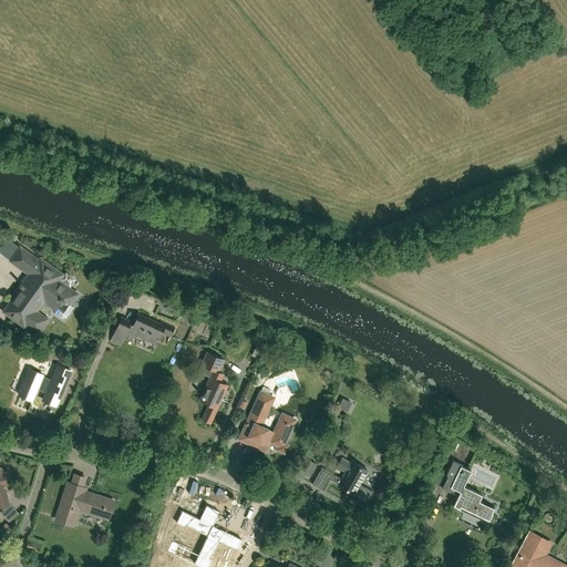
[(68,305),(75,294),(55,279),(60,275),(48,266),(43,270),(37,266),(40,261),(19,247),(10,260),(24,270),(28,272),(19,285),(21,286),(3,311),(23,326),(24,323),(37,332),(45,319),(33,310),(41,299),(57,310),(54,312),(61,318),(65,317),(72,307),(68,305)]
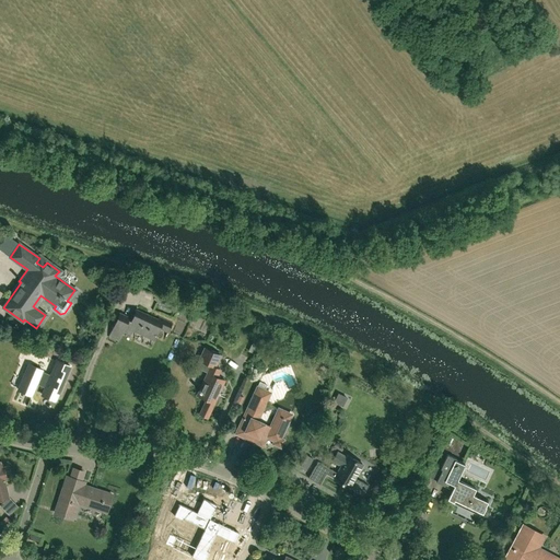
[(119,314),(114,326),(108,337),(118,341),(124,330),(130,334),(132,330),(153,339),(159,328),(166,331),(171,323),(137,307),(131,319),(119,314)]
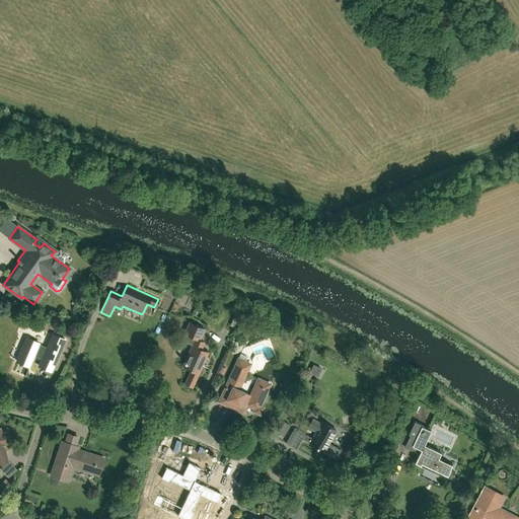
[(183,335),(195,340),(182,366),(192,370),(186,383),(192,386),(207,353),(199,349),(203,342),(201,341),(206,329),(190,321),(183,335)]
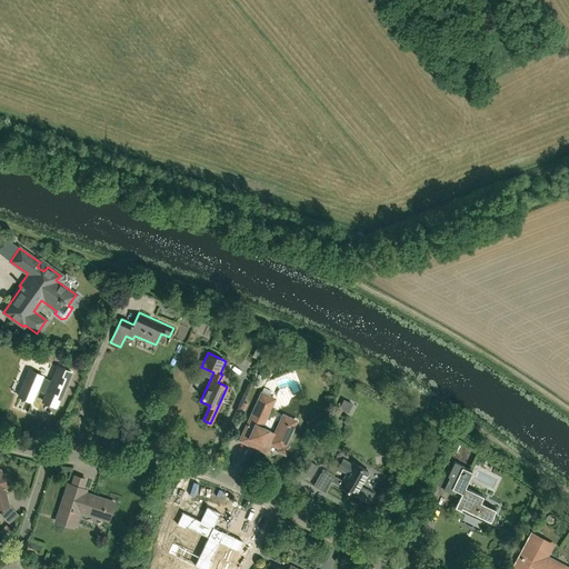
[(58,407),(71,372),(57,366),(51,381),(42,378),(43,376),(29,370),(19,397),(32,402),(38,388),(47,391),(42,401),(58,407)]
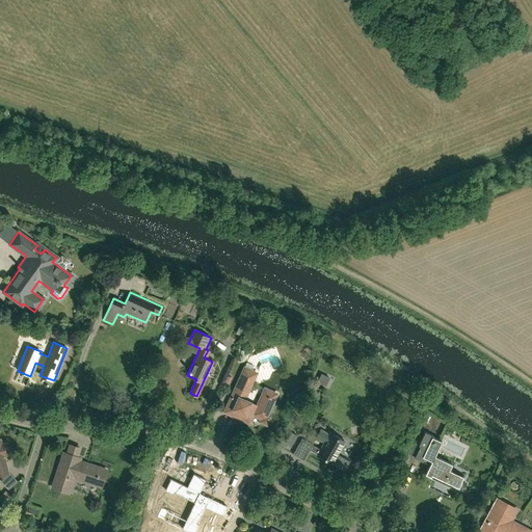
[(246,363),(224,410),(248,422),(253,415),(260,418),(258,422),(266,425),(270,417),(266,415),(274,398),(263,393),(258,404),(245,398),(257,372),(251,370),(254,366),(246,363)]
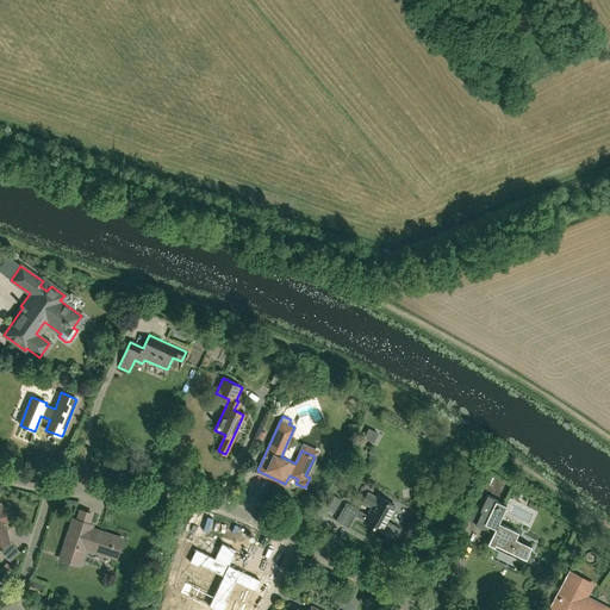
[(375,442),(380,433),(368,429),(365,437),(375,442)]
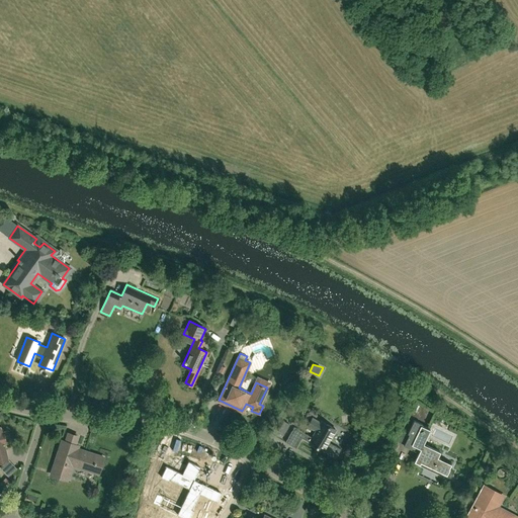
[(335,457),(340,449),(328,442),(335,430),(321,422),(320,423),(312,419),(308,426),(316,431),(312,437),(294,427),(285,441),(296,447),(301,438),(335,457)]
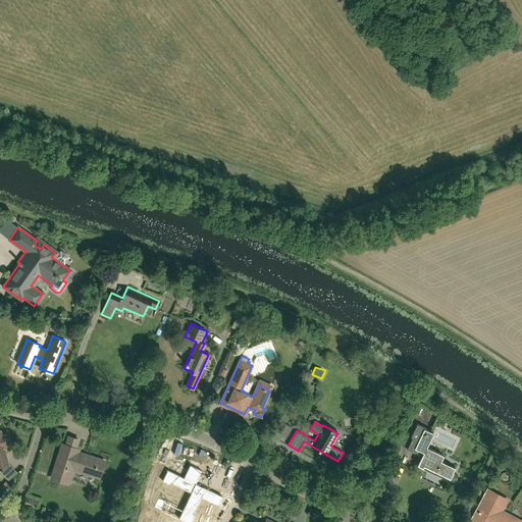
[(285,438),(292,427),(285,423),(279,435),(285,438)]
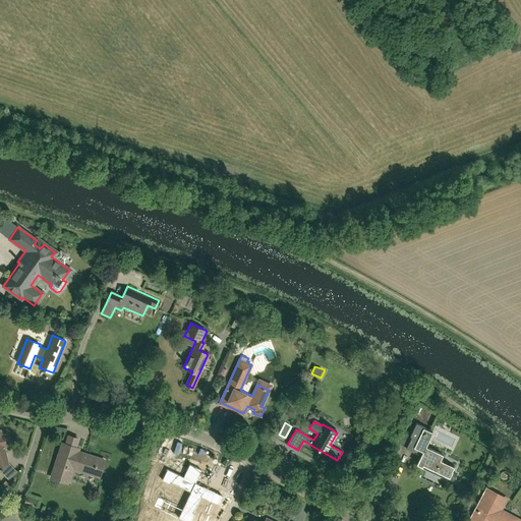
[(415,448),(422,451),(416,464),(448,479),(453,466),(440,460),(443,454),(425,446),(432,431),(424,428),(424,427),(416,423),(410,436),(411,437),(406,448),(413,452),(415,448)]
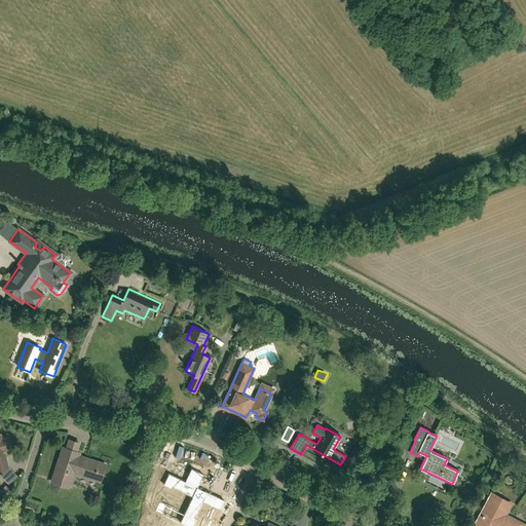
[(0,471),(2,472),(8,466),(5,450),(6,450),(3,438),(2,439),(1,434),(0,434),(0,471)]
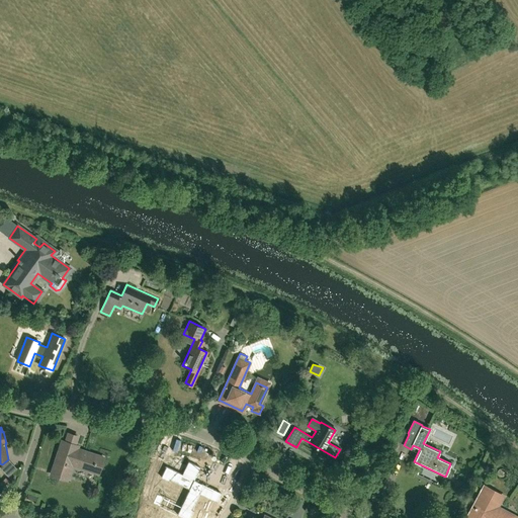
[(97,473),(102,458),(76,449),(77,446),(62,441),(51,475),(67,480),(72,464),(97,473)]
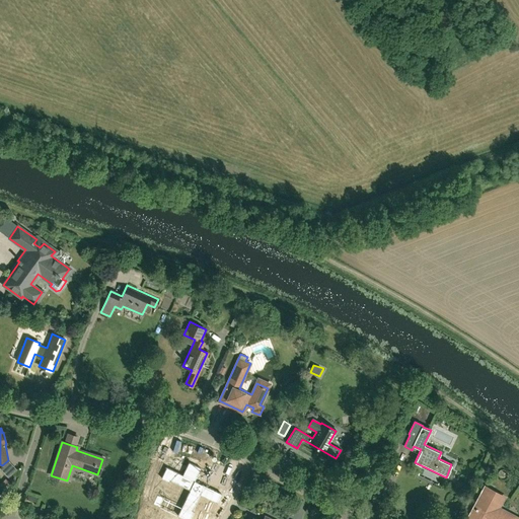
[(166,466),(161,478),(169,483),(170,480),(190,490),(177,516),(183,518),(191,518),(195,511),(193,510),(200,495),(217,503),(222,494),(203,485),(203,484),(197,480),(197,482),(195,480),(201,467),(189,462),(182,474),(166,466)]
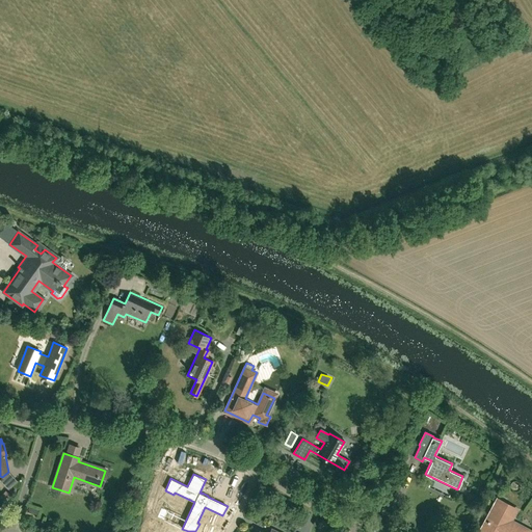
[(9,505),(14,500),(5,494),(1,499),(9,505)]
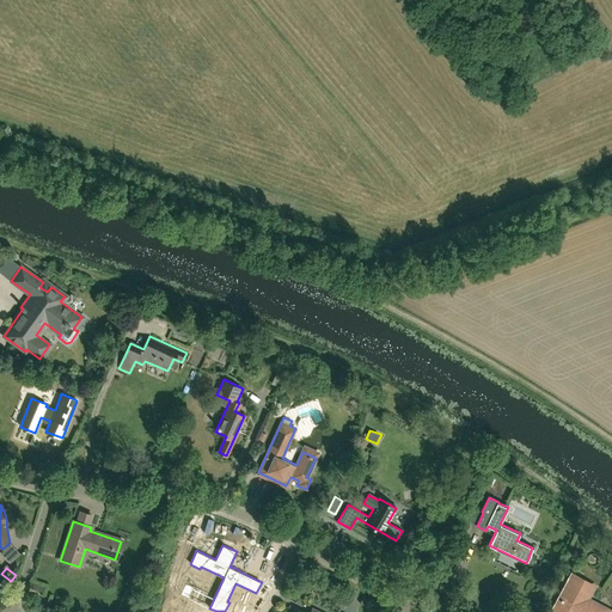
[(611,611),(611,610),(587,597),(588,594),(589,595),(595,585),(575,574),(555,611),(557,611),(611,611)]
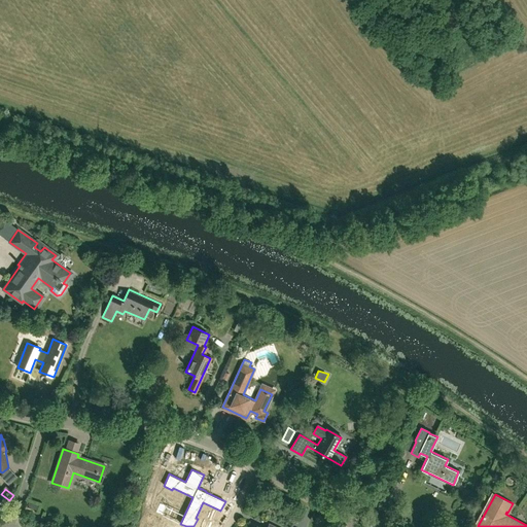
[(157,502),(153,512),(161,515),(165,505),(157,502)]
